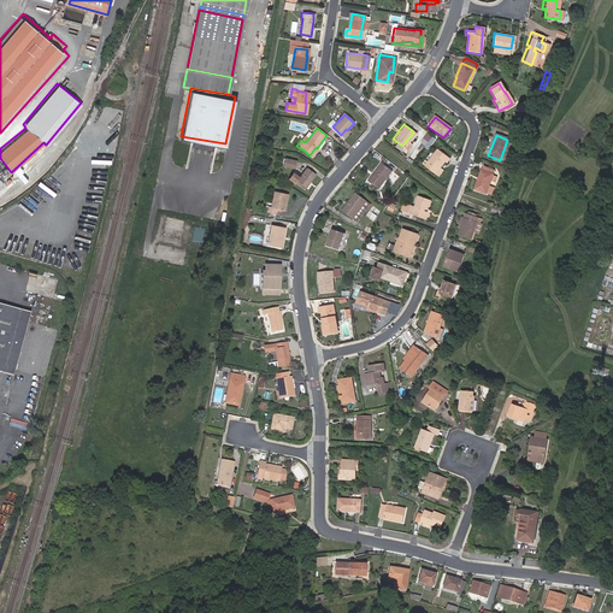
[(449,159),(437,151),(424,168),(436,176),(440,172),(437,171),(444,163),(446,164),(449,159)]
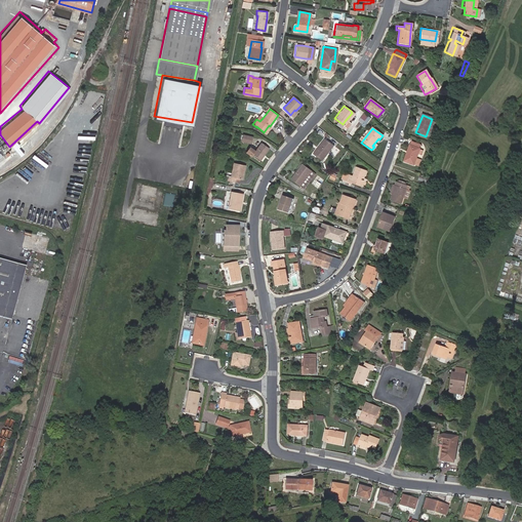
[(252,137),(243,135),(242,144),(251,146),(252,137)]
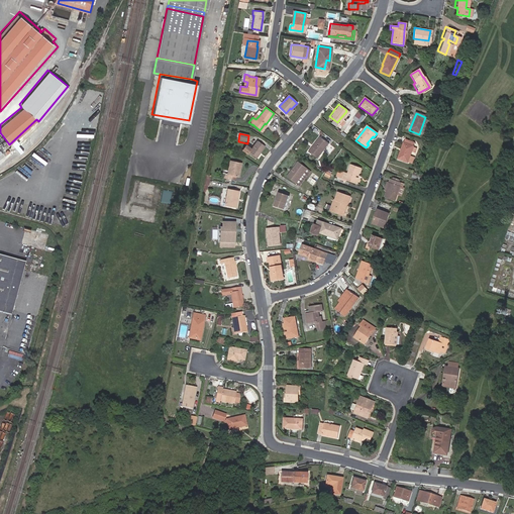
[(326,143),(319,138),(308,152),(316,159),(327,144),(326,143)]
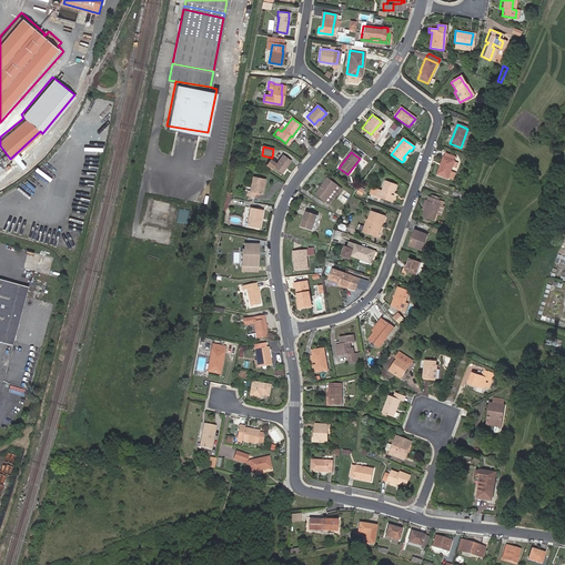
[(444,158),(437,175),(449,179),(452,167),(455,168),(457,163),(454,162),(454,161),(455,157),(445,153),(444,158)]
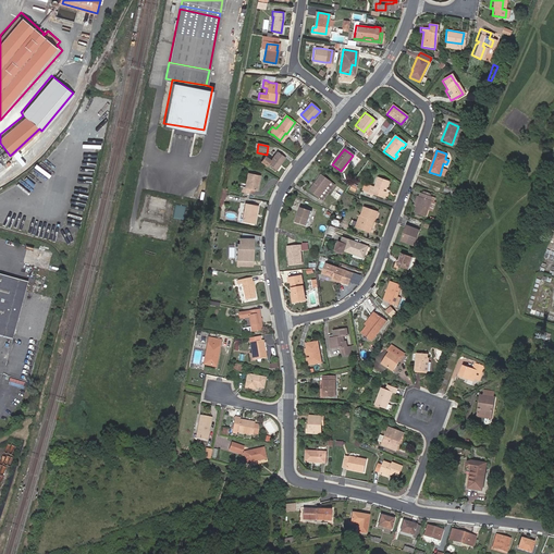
[(277,152),(270,161),(263,156),(259,161),(266,167),(267,164),(275,171),(284,158),(277,152)]
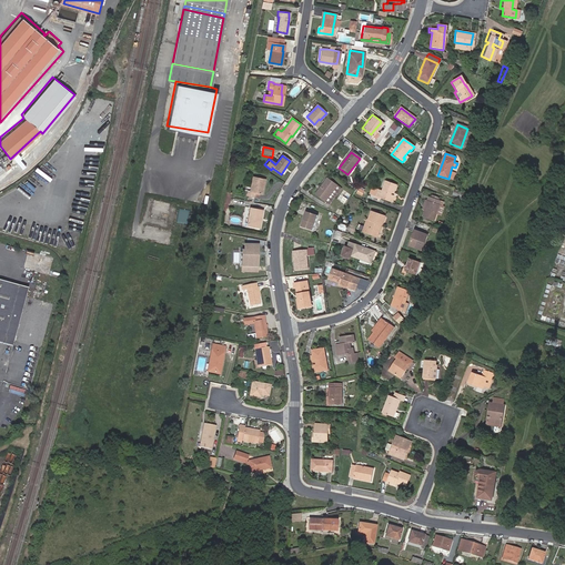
[(148,173),(147,190),(157,191),(159,174),(148,173)]
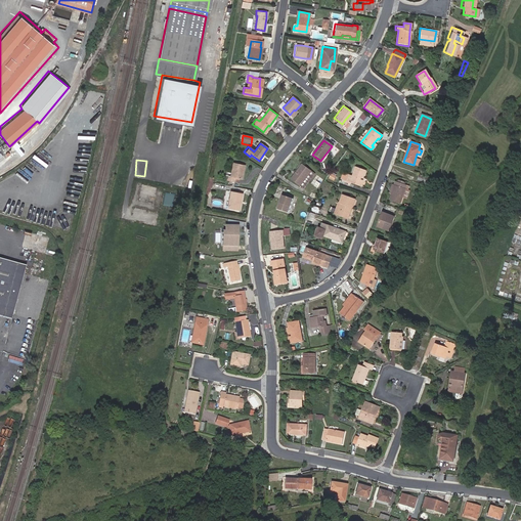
[(244,166),(232,163),(229,177),(227,177),(226,181),(233,182),(234,178),(241,180),(244,166)]
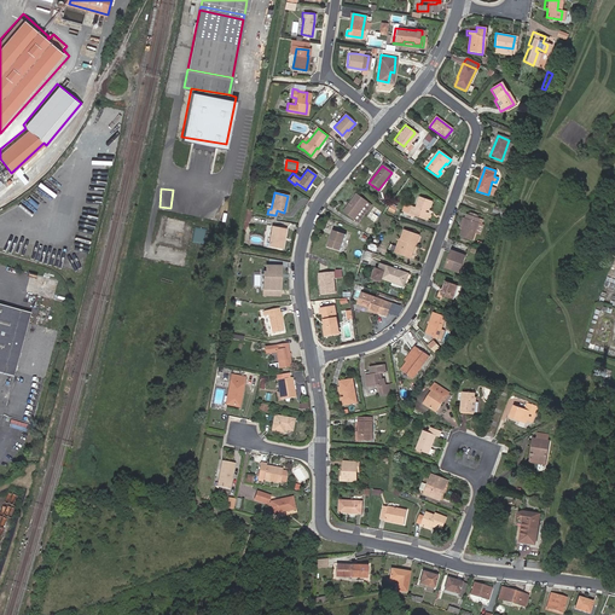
[(366,203),(357,195),(342,212),(353,220),(366,203)]
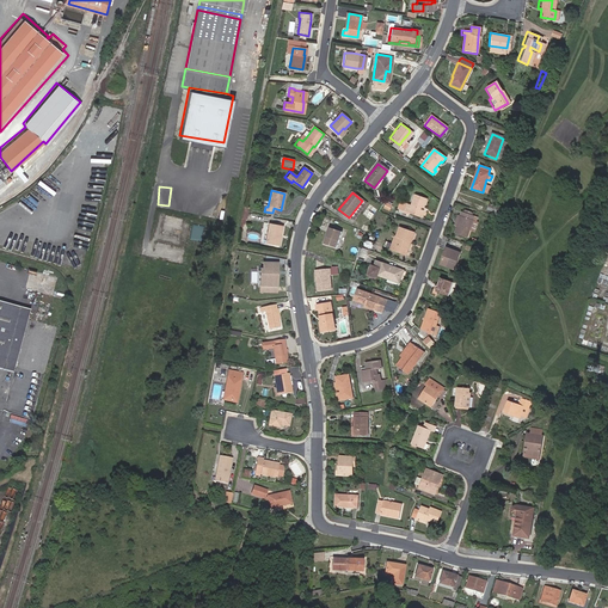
[(407,206),(405,213),(419,217),(427,201),(415,196),(411,207),(407,206)]
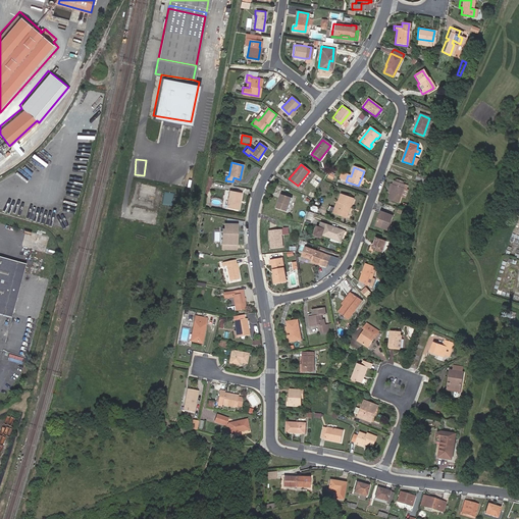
[(309,171),(298,186),(301,189),(312,173),(309,171)]
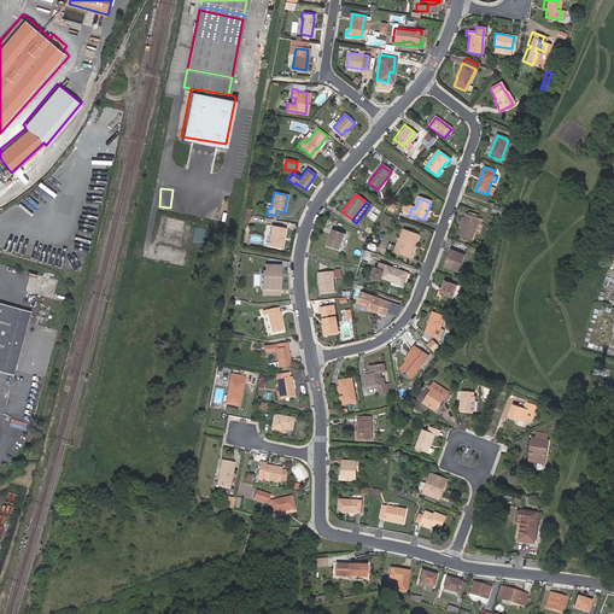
[(162,228),(170,229),(171,227),(180,228),(182,217),(165,214),(162,228)]
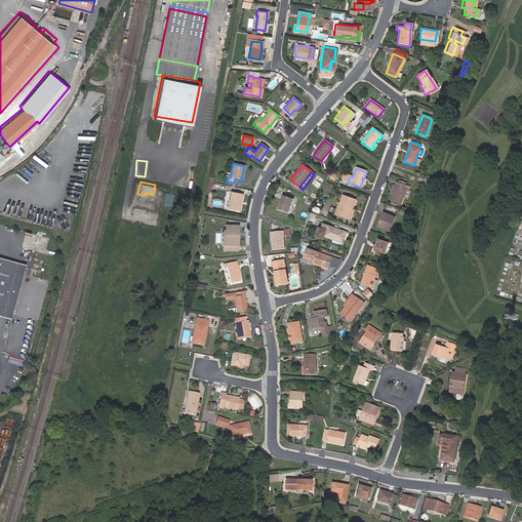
[(406,186),(404,186),(398,184),(396,183),(390,201),(400,204),(406,186)]
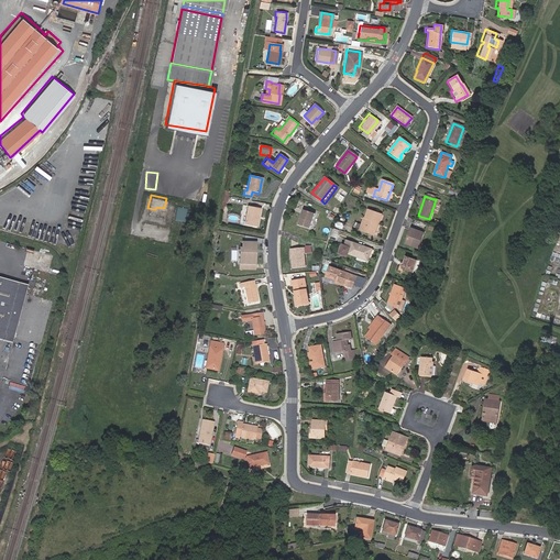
[(255,217),(259,217),(260,208),(248,206),(244,224),(254,226),(255,217)]
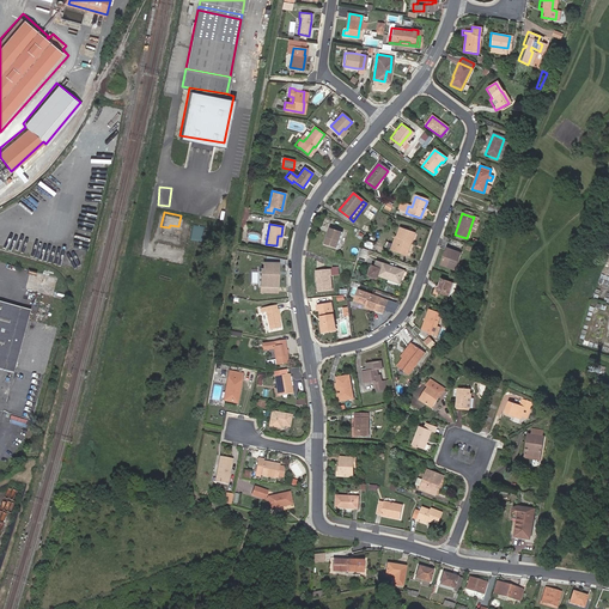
[(323,245),(336,249),(341,232),(328,229),(327,235),(323,244),(323,245)]
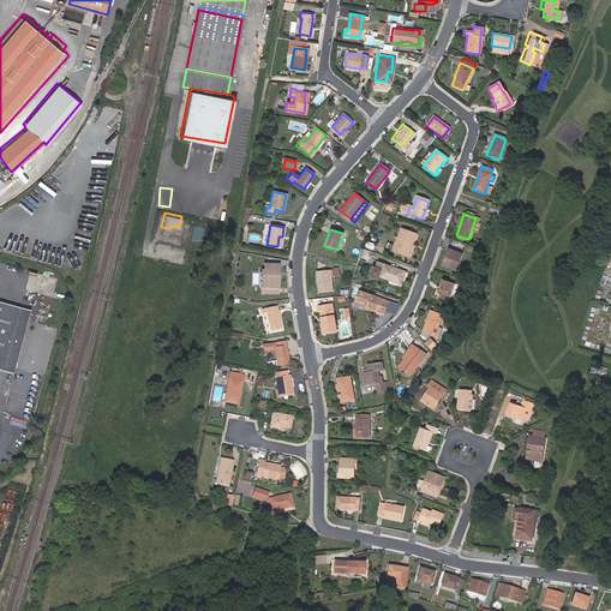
[(400,239),(395,252),(408,257),(409,252),(408,251),(411,244),(413,244),(415,235),(401,231),(397,238),(400,239)]
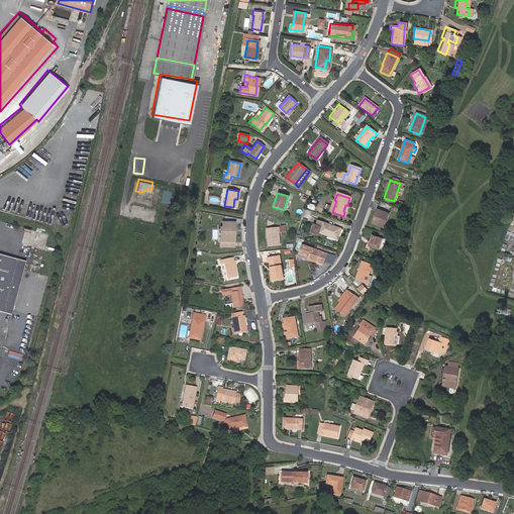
[(129,202),(127,215),(152,219),(155,206),(129,202)]
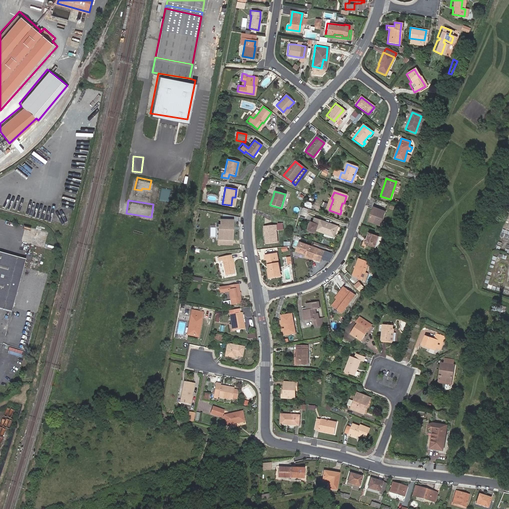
[(370,216),(368,221),(379,226),(384,212),(375,209),(371,216),(370,216)]
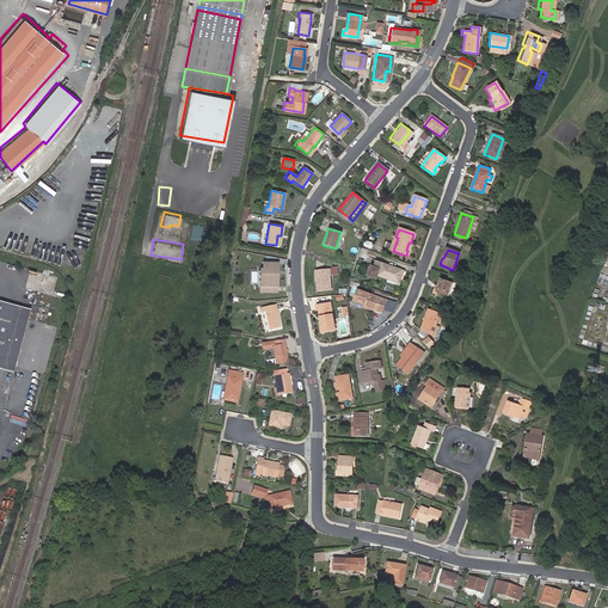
[(372,272),(370,276),(378,278),(379,276),(388,280),(390,278),(399,281),(403,270),(376,262),(375,266),(372,266),(370,271),(372,272)]
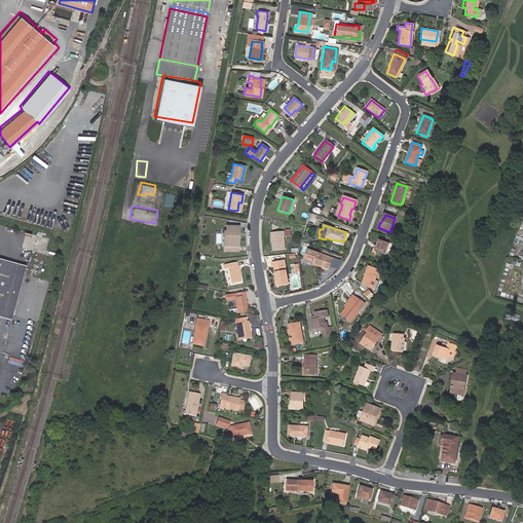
[(226,227),(226,233),(228,233),(228,247),(226,247),(223,247),(223,252),(237,253),(238,227),(226,227)]
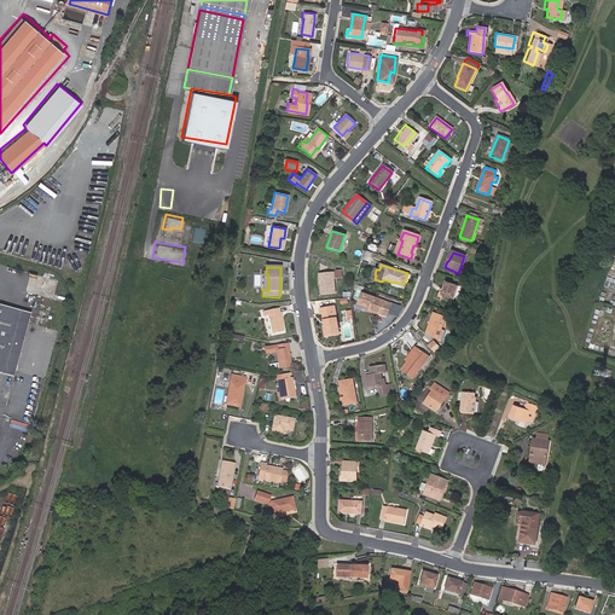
[(319,274),(321,295),(335,294),(334,279),(336,279),(335,272),(319,274)]
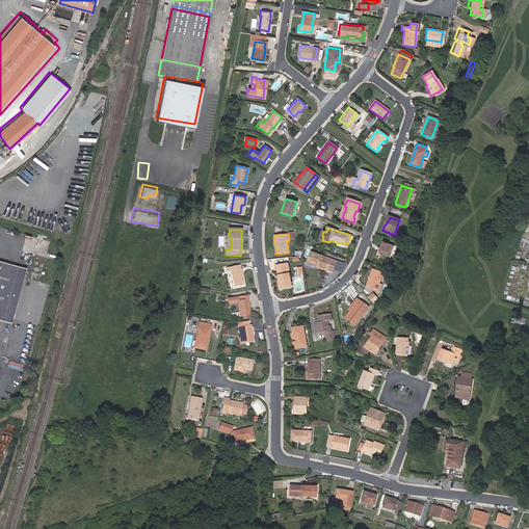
[(384,242),(380,248),(379,254),(390,258),(394,246),(384,242)]
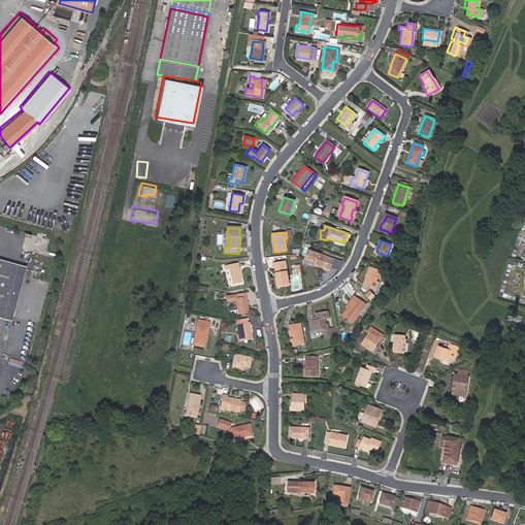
[(312,257),(309,261),(316,263),(316,265),(328,270),(332,259),(308,251),(307,256),(312,257)]
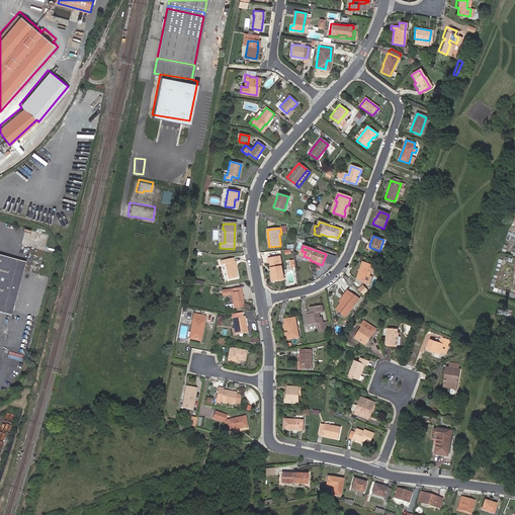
[(0,310),(12,313),(26,259),(0,252),(0,310)]
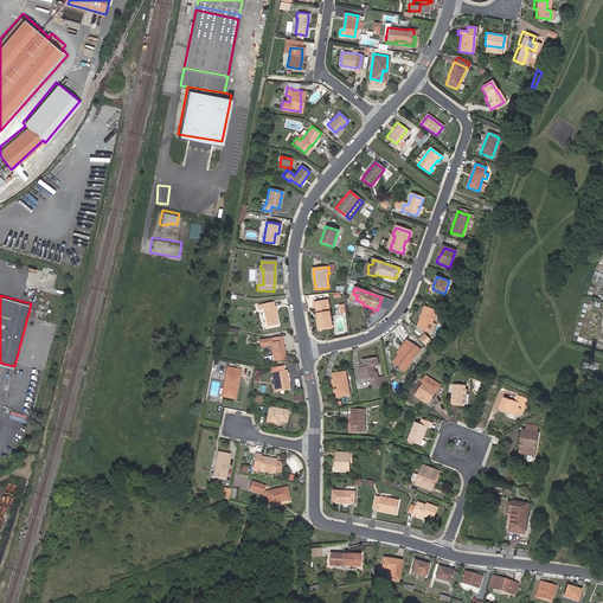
[(322,327),(324,329),(332,328),(328,301),(313,303),(314,308),(316,308),(316,315),(319,315),(320,320),(318,320),(316,321),(316,328),(322,327)]
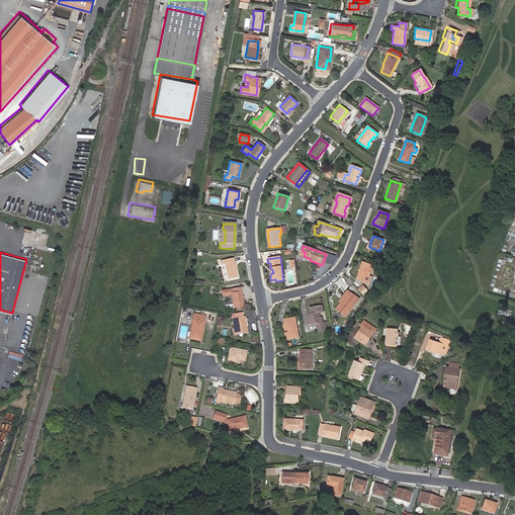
[(233,258),(220,261),(221,265),(225,264),(228,279),(237,277),(233,258)]
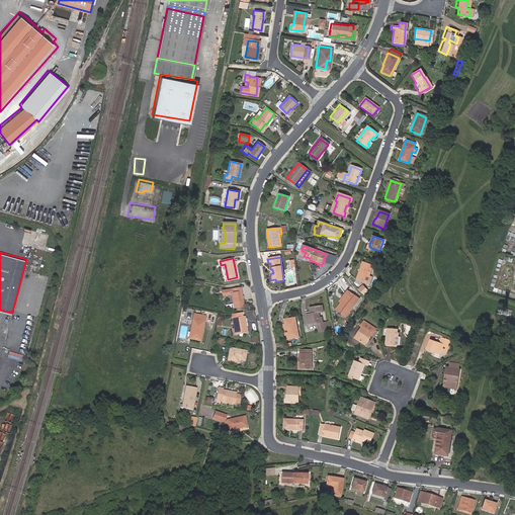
[(367,281),(372,266),(363,262),(360,270),(361,270),(359,279),(363,280),(367,281)]
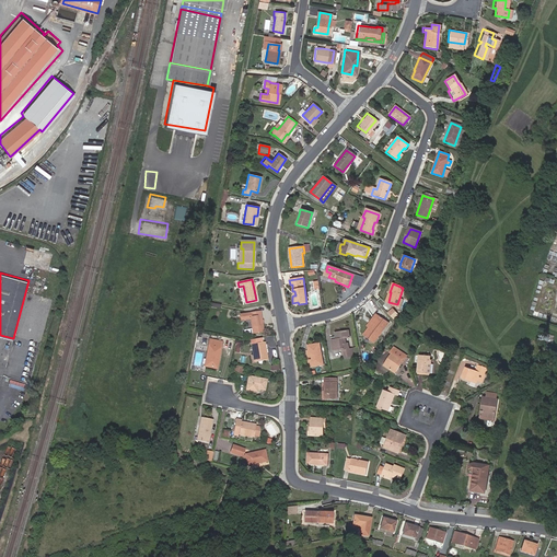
[(399,315),(393,309),(389,314),(394,320),(399,315)]
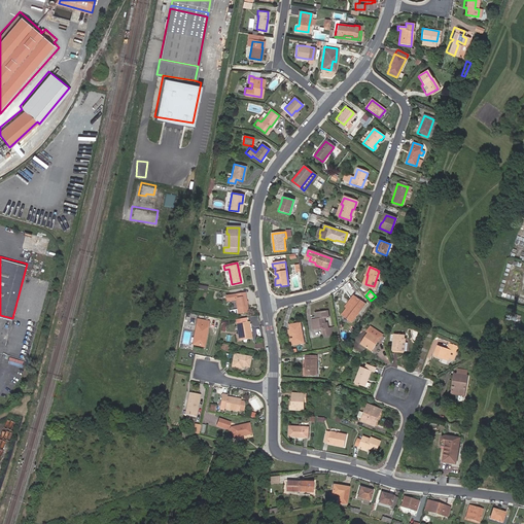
[(248,312),(247,305),(246,303),(245,293),(226,297),(228,302),(236,301),(238,314),(248,312)]
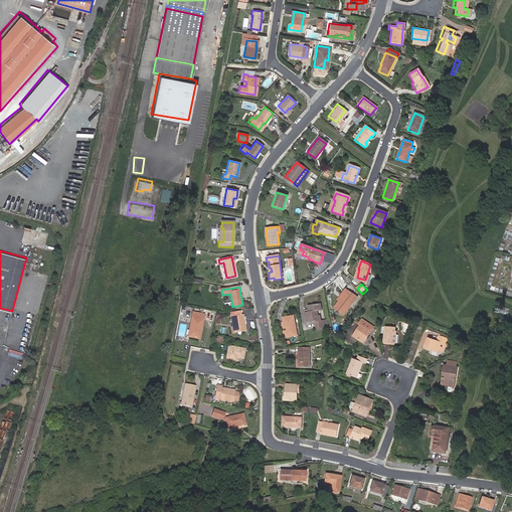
[(358,296),(349,289),(335,307),(344,314),(358,296)]
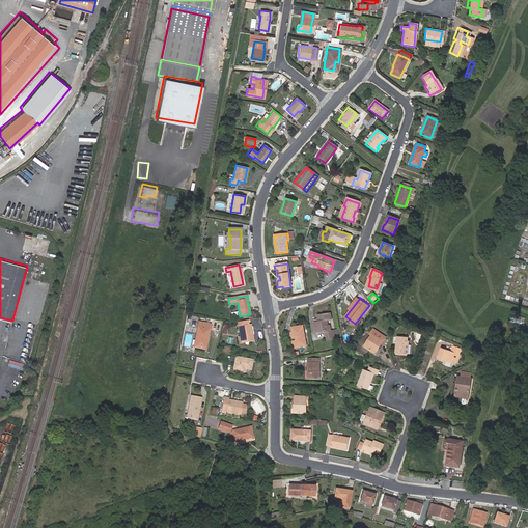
[(332,320),(331,313),(317,315),(320,322),(315,323),(317,333),(327,331),(328,338),(336,337),(334,329),(332,330),(331,325),(329,326),(326,326),(325,321),(328,320),(332,320)]
